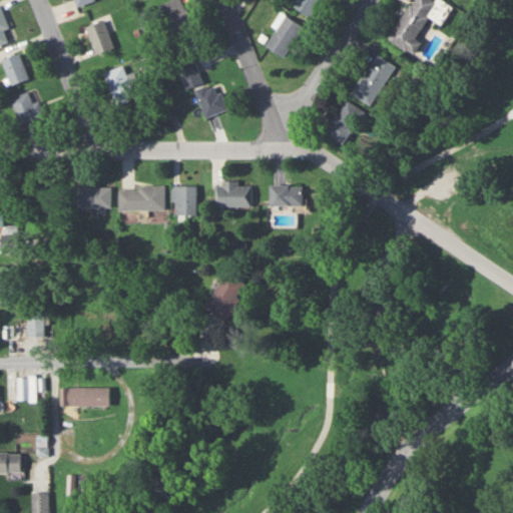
[(190,25),(183,0),(172,0),(162,3),(169,30),(190,25)]
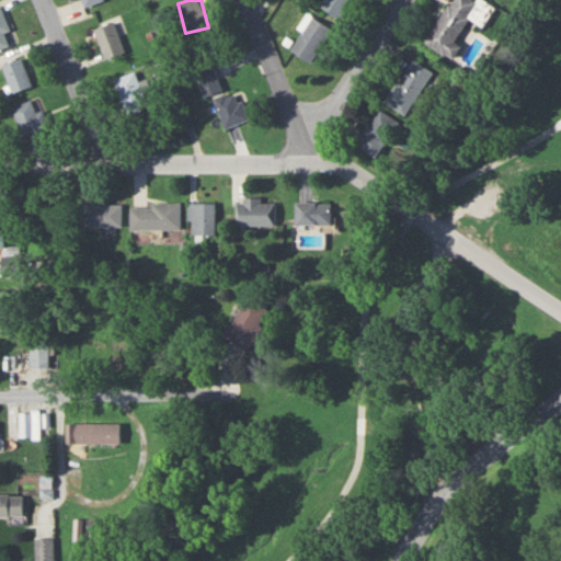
[(351,0),(322,0),(319,4),(340,18),(351,0)]
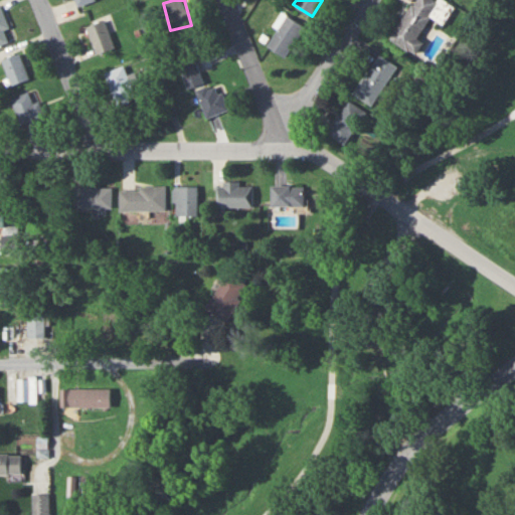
[(413,0),(390,38),(411,52),(433,18),(444,25),(454,9),(439,0),(413,0)]
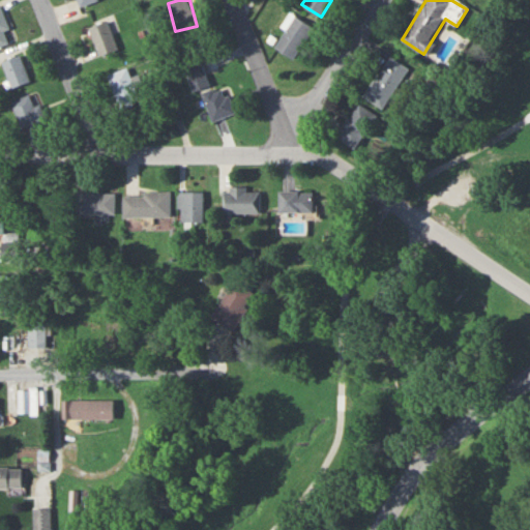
[(0,46),(10,42),(6,29),(10,28),(3,4),(0,4),(0,46)]
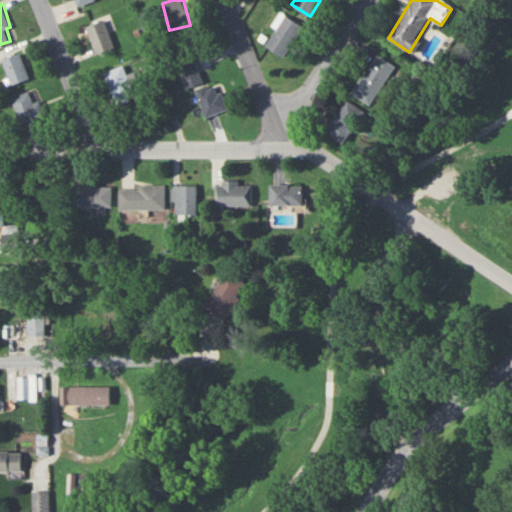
[(302,24),(283,14),(266,46),(284,56),(302,24)]
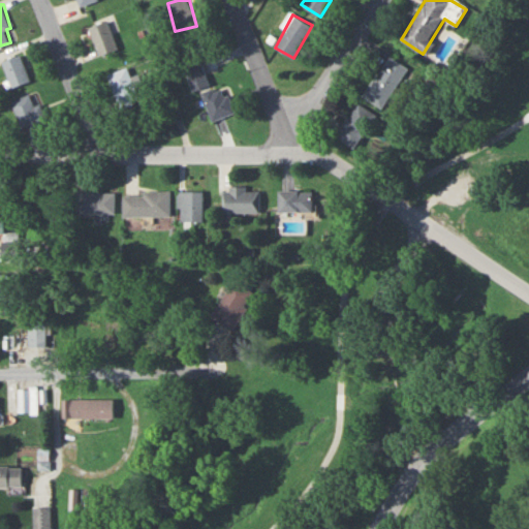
[(100,56),(119,48),(106,20),(88,28),(100,56)]
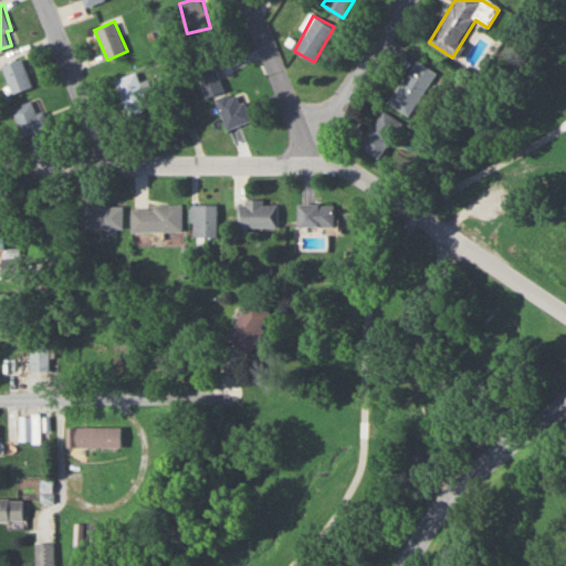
[(3,65),(14,94),(34,86),(22,58),(3,65)]
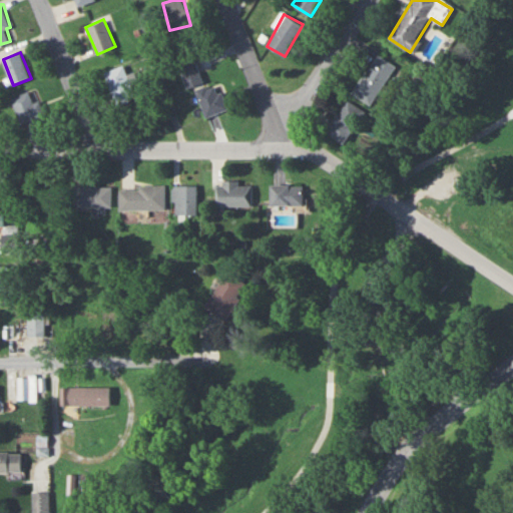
[(373,105),(395,65),(377,54),(354,94),(373,105)]
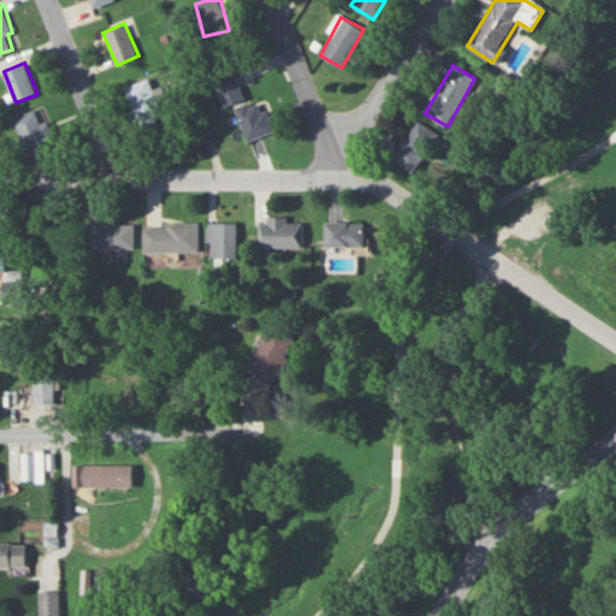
[(244,99),(234,67),(212,76),(224,106),(244,99)]
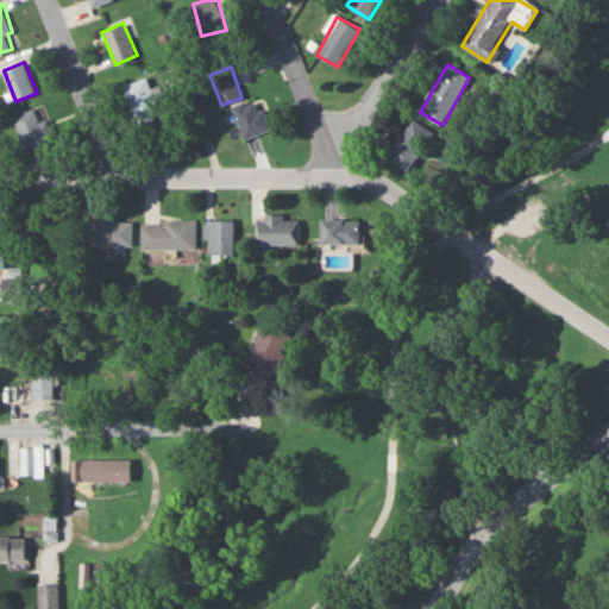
[(139,125),(162,117),(146,76),(123,86),(139,125)]
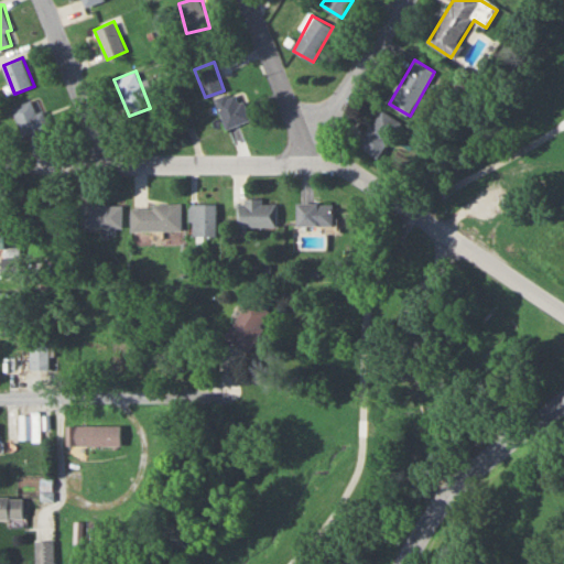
[(44,108),(38,110),(35,99),(14,105),(23,136),(50,129),(44,108)]
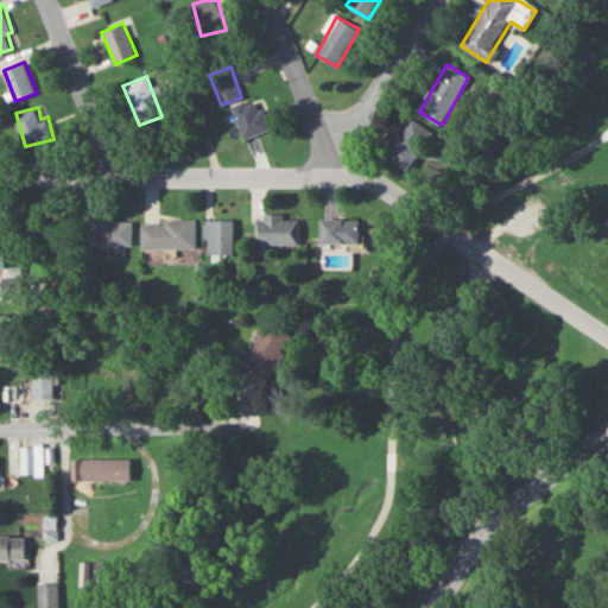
[(435,132),(412,118),(386,157),(410,172),(435,132)]
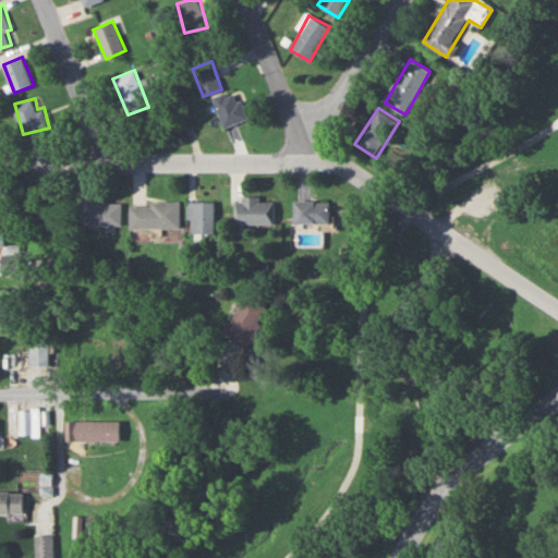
[(274,225),(274,197),(235,197),(235,225),(274,225)]
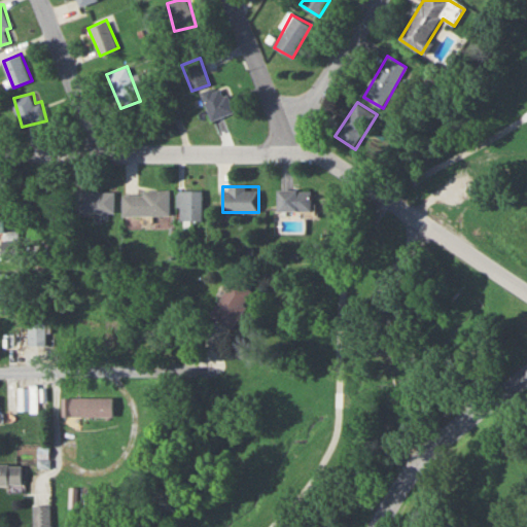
[(114,213),(114,190),(78,190),(78,213),(114,213)]
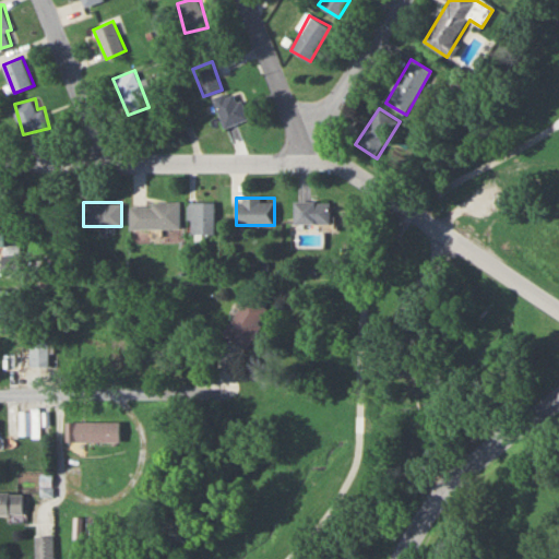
[(329,202),(295,202),(295,224),(329,224),(329,202)]
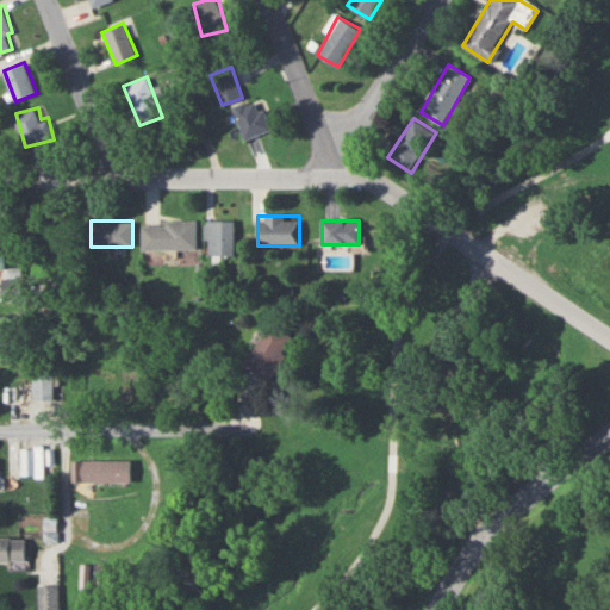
[(197,250),(197,222),(142,222),(142,250),(197,250)]
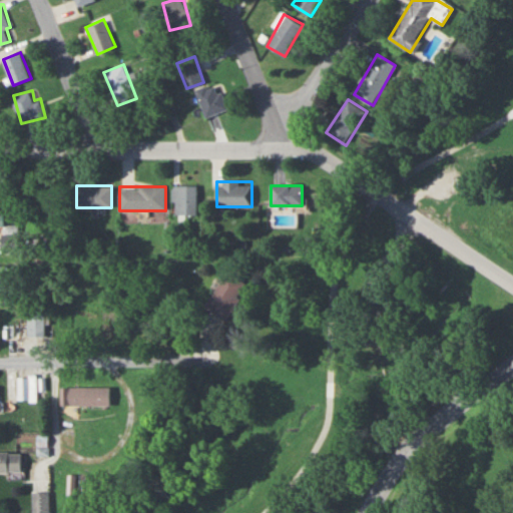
[(172,186),(172,214),(196,214),(196,186),(172,186)]
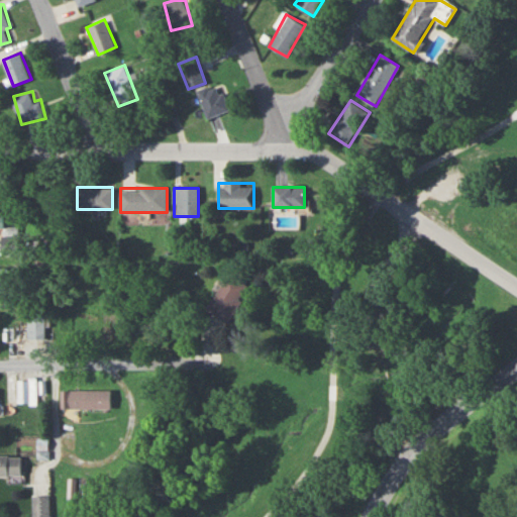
[(206,309),(228,322),(249,287),(227,274),(206,309)]
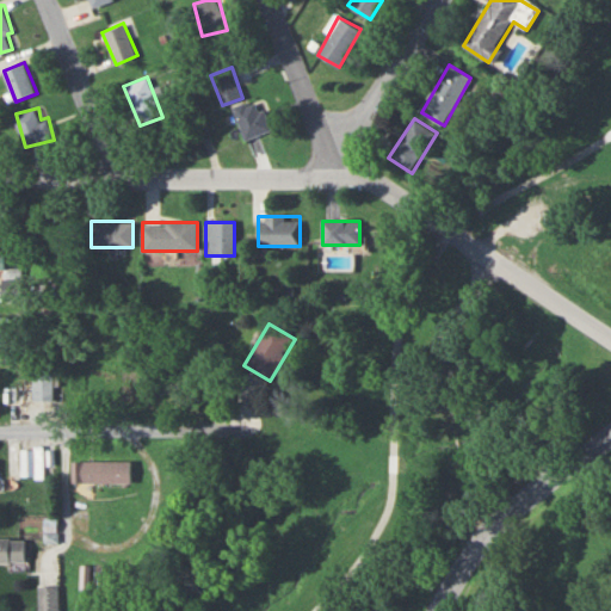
[(0,360),(11,362),(11,338),(0,337),(0,360)]
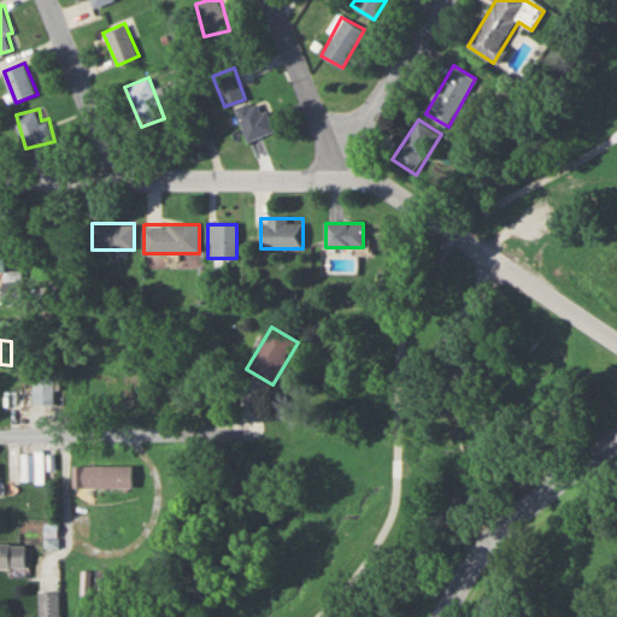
[(33,404),(54,404),(54,378),(33,378),(33,404)]
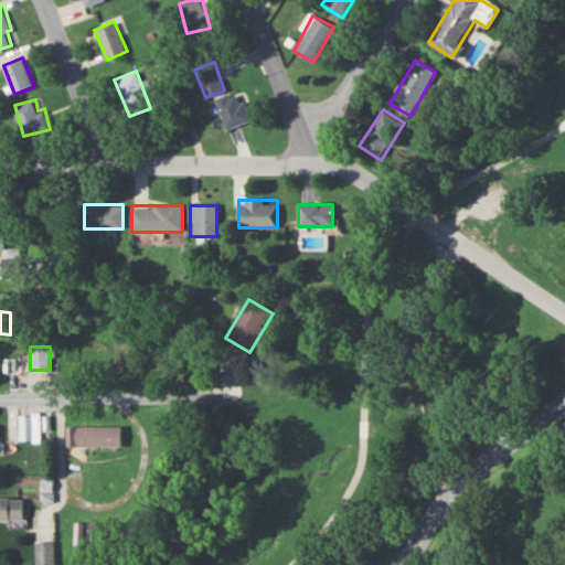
[(41,413),(20,414),(20,441),(41,441),(41,413)]
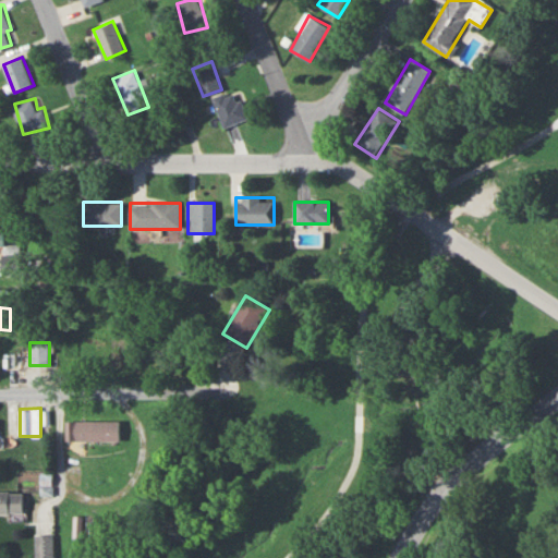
[(67,440),(120,440),(120,421),(67,421),(67,440)]
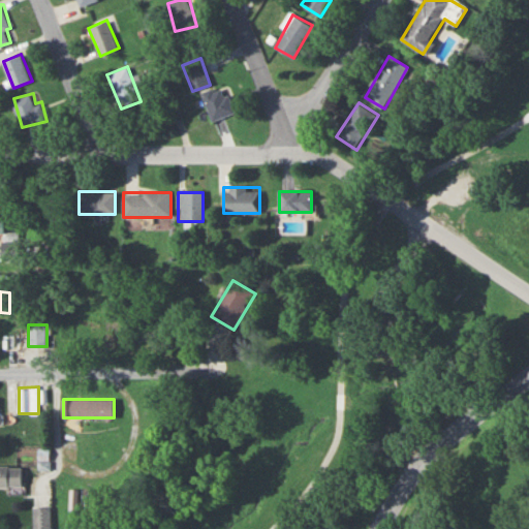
[(0,465),(0,488),(22,488),(22,466),(0,465)]
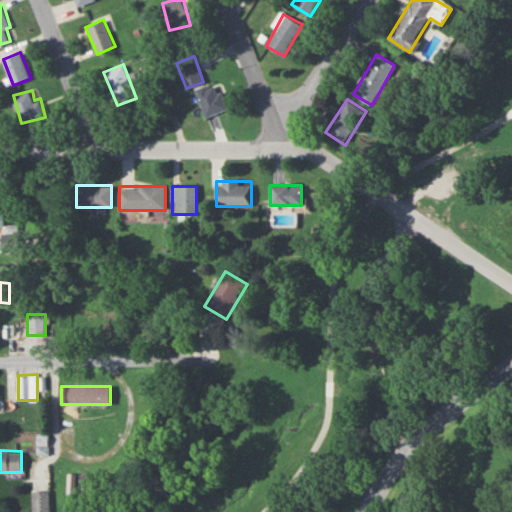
[(31,511),(48,511),(49,491),(31,491),(31,511)]
